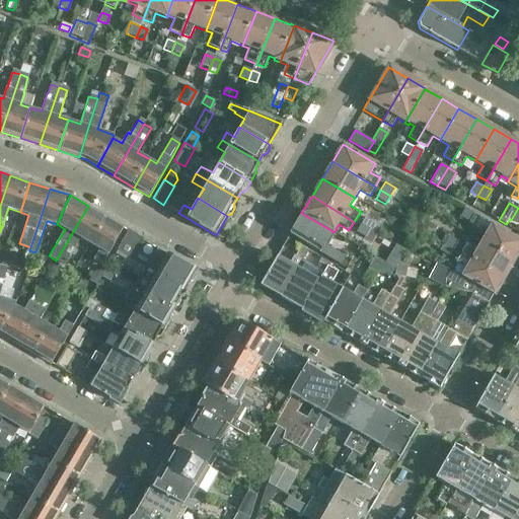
[(88,206),(56,261),(64,265),(74,249),(80,238),(90,244),(106,217),(88,206)]
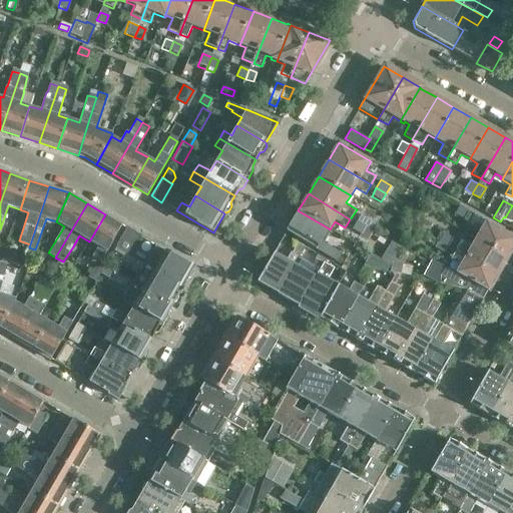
[(468,212),(456,205),(452,212),(464,219),(468,212)]
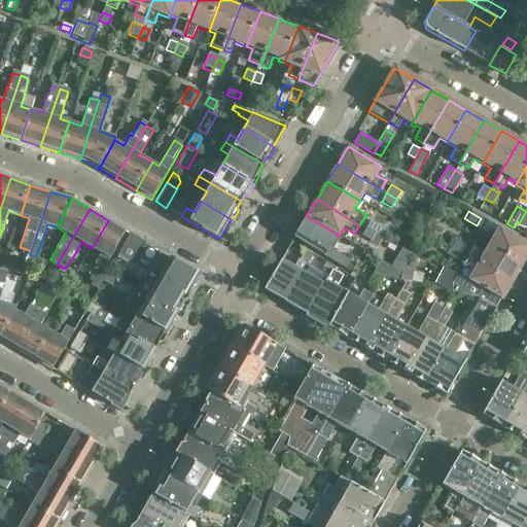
[(338,235),(306,216),(293,238),(346,269),(351,260),(330,248),(338,235)]
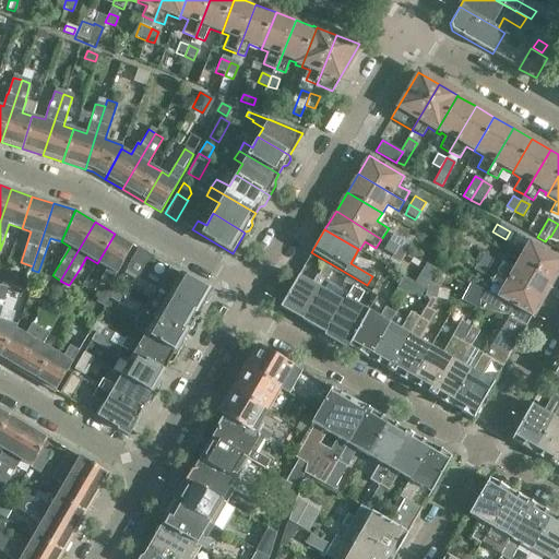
[(412,244),(393,233),(389,240),(406,251),(412,244)]
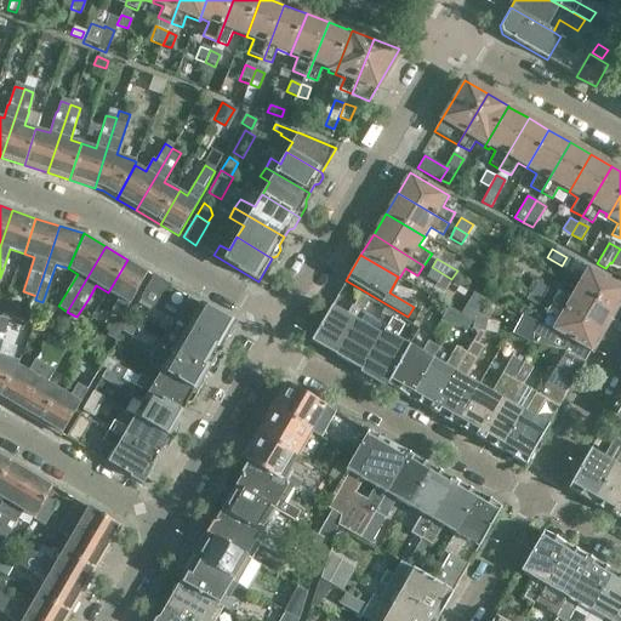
[(127,260),(108,292),(119,298),(112,312),(121,318),(130,305),(149,272),(127,260)]
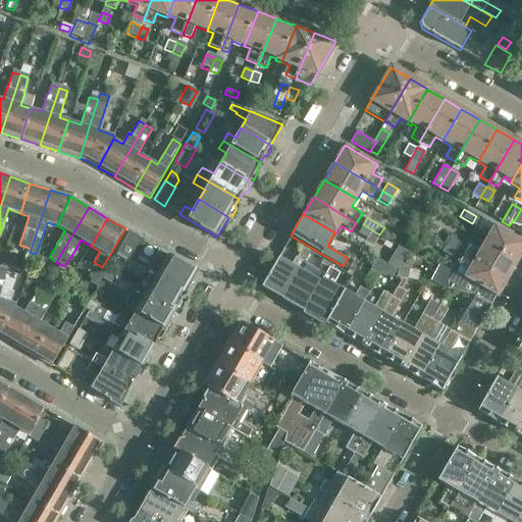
[(488,235),(483,243),(516,261),(521,251),(521,241),(483,218),(477,228),(488,235)]
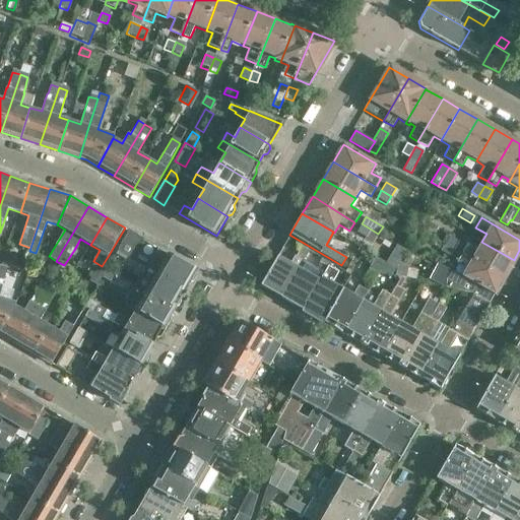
[(378,234),(362,223),(356,232),(373,242),(378,234)]
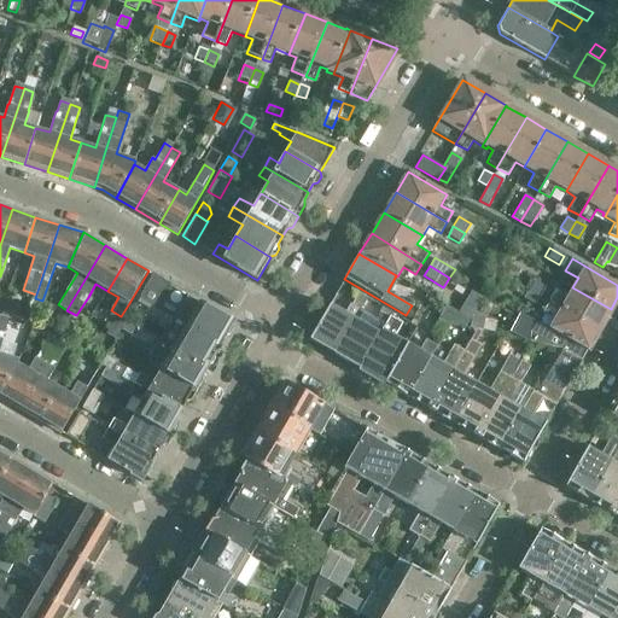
[(156,308),(169,285),(152,275),(139,298),(140,299),(150,305),(156,308)]
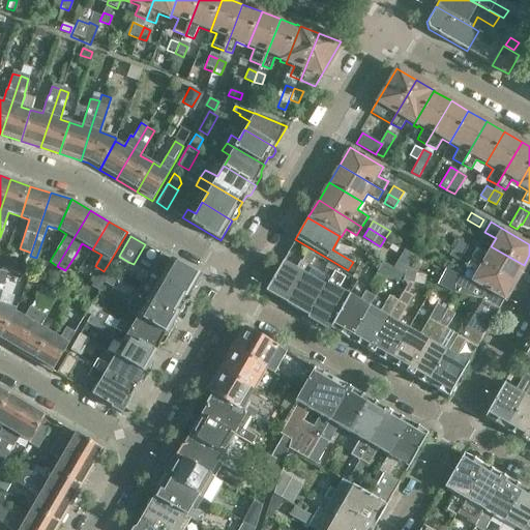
[(468,245),(459,240),(454,247),(465,253),(468,245)]
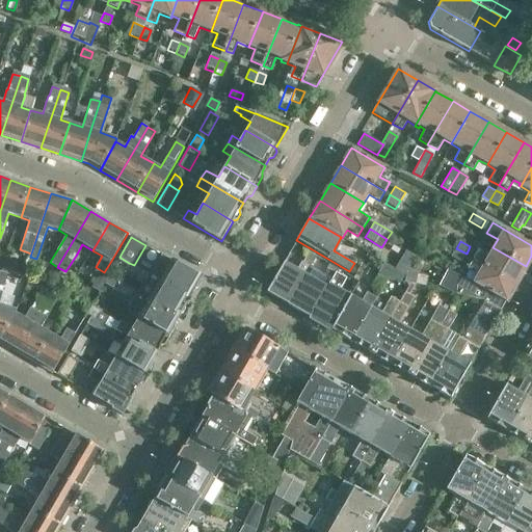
[(478,248),(472,259),(515,284),(526,266),(493,247),(488,255),(478,248)]
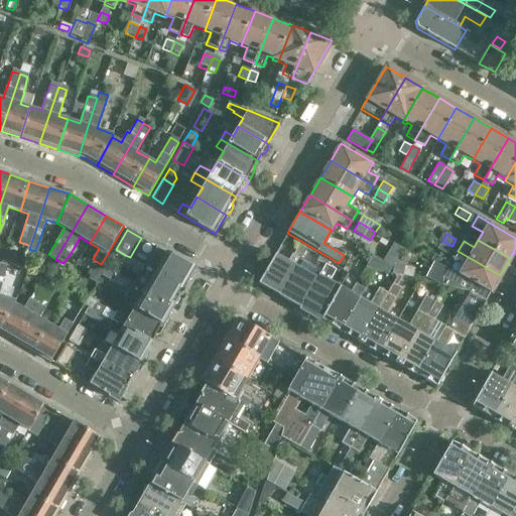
[(453,246),(442,241),(438,248),(448,253),(453,246)]
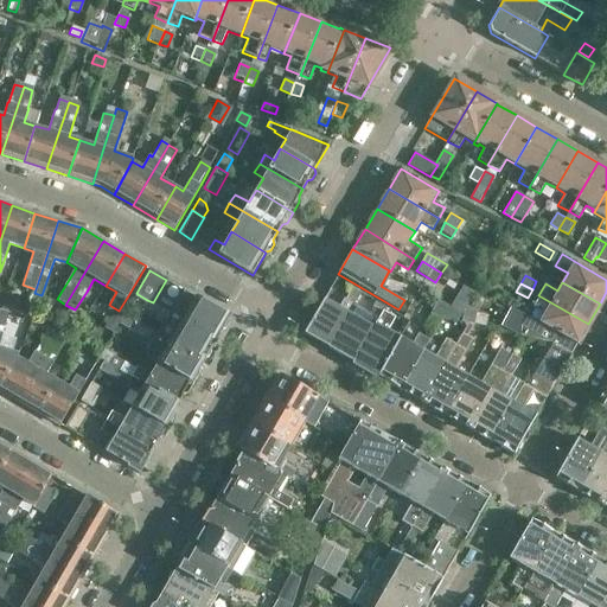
[(460,287),(449,305),(461,311),(472,293),(460,287)]
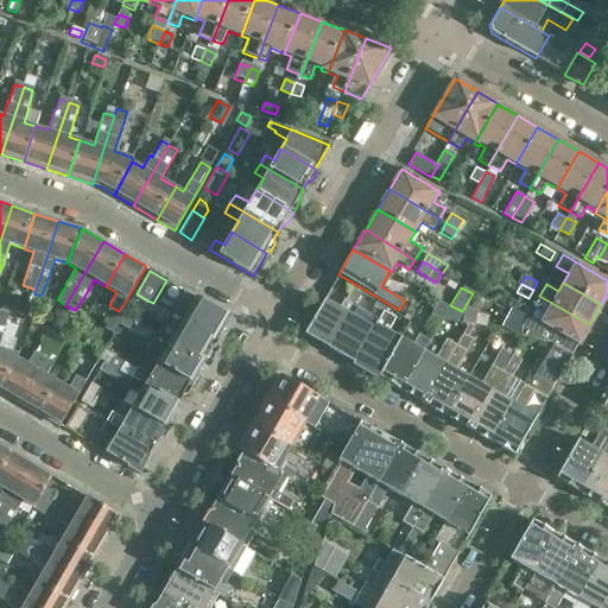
[(341,309),(325,299),(304,335),(329,349),(350,314),(349,314),(362,293),(353,289),(341,309)]
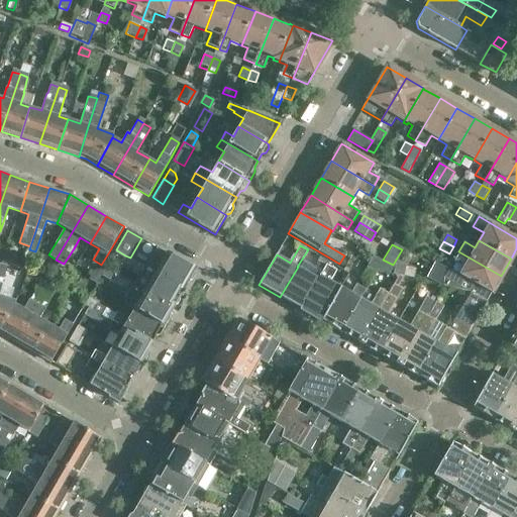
[(194,269),(167,253),(157,247),(145,267),(158,273),(159,272),(168,278),(167,281),(182,290),(187,281),(192,280),(195,275),(193,271),(194,269)]
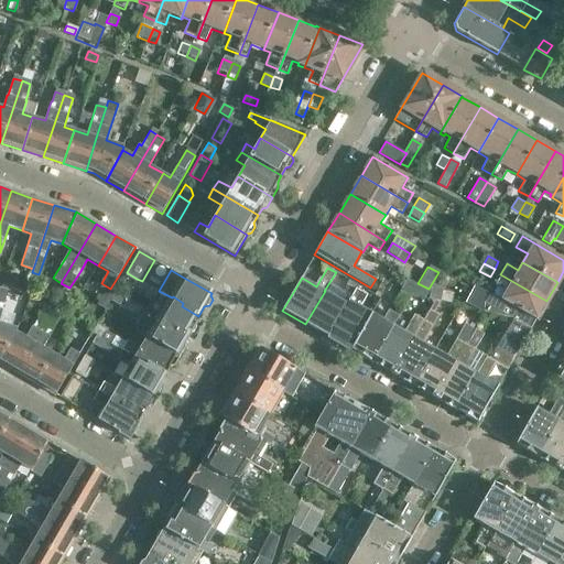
[(546,301),(500,274),(495,284),(506,291),(500,300),(537,321),(546,301)]
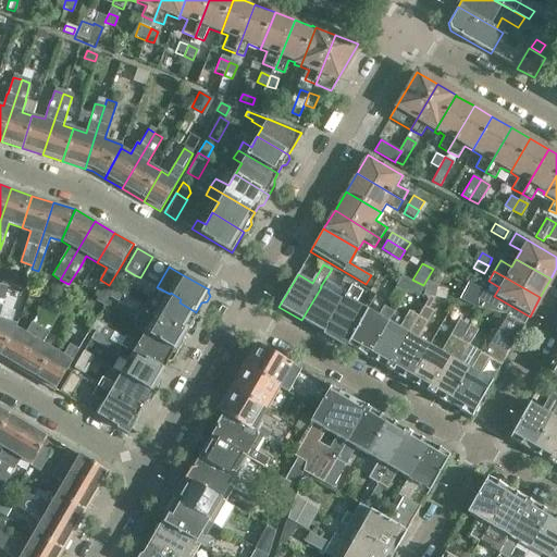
[(0,282),(9,285),(12,277),(3,274),(0,282)]
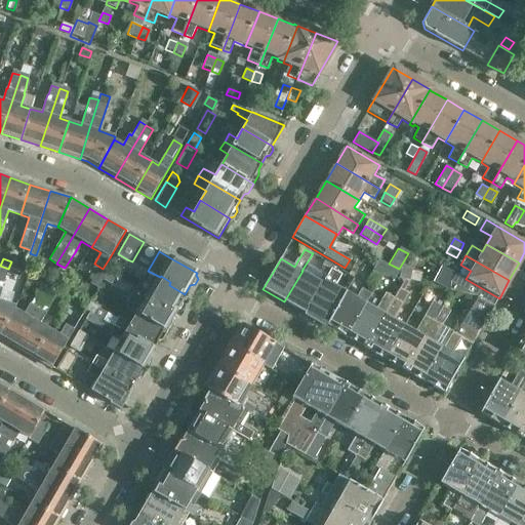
[(399,269),(379,258),(372,270),(382,275),(394,278),(399,269)]
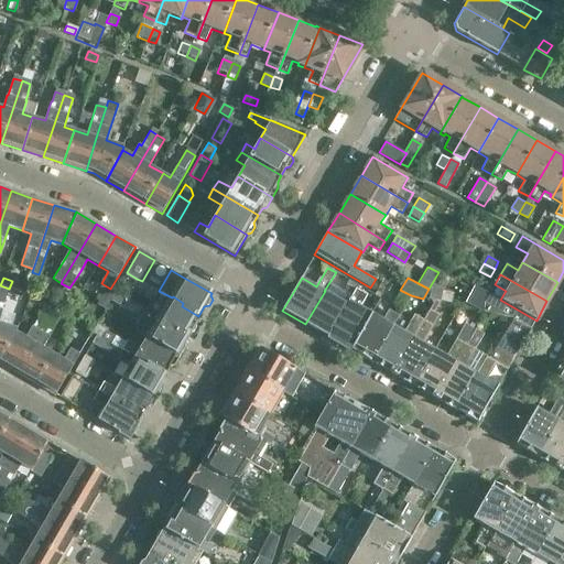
[(142,281),(137,279),(133,285),(143,291),(142,293),(152,299),(147,310),(159,316),(158,317),(187,336),(188,334),(193,333),(198,324),(197,318),(198,316),(182,306),(183,303),(173,296),(172,297),(159,291),(142,281)]
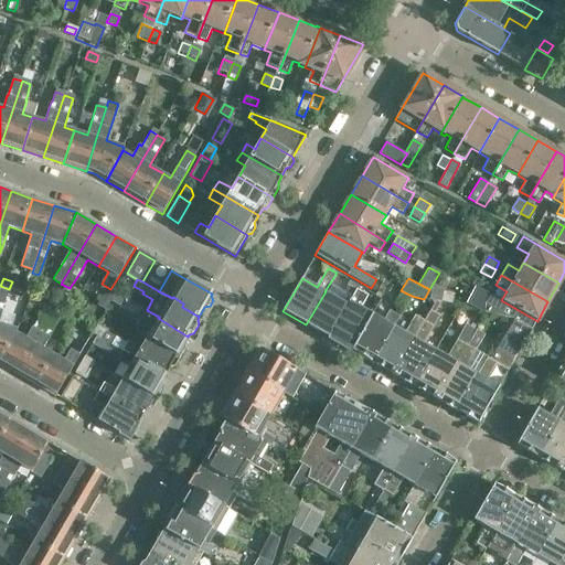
[(326,291),(306,324),(329,338),(348,305),(359,286),(350,280),(339,300),(326,291)]
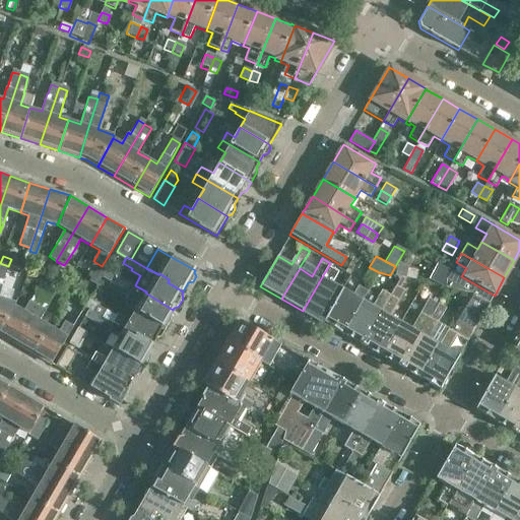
[(0,264),(0,334),(16,307),(15,307),(16,304),(0,298),(0,294),(8,266),(0,263),(0,264)]
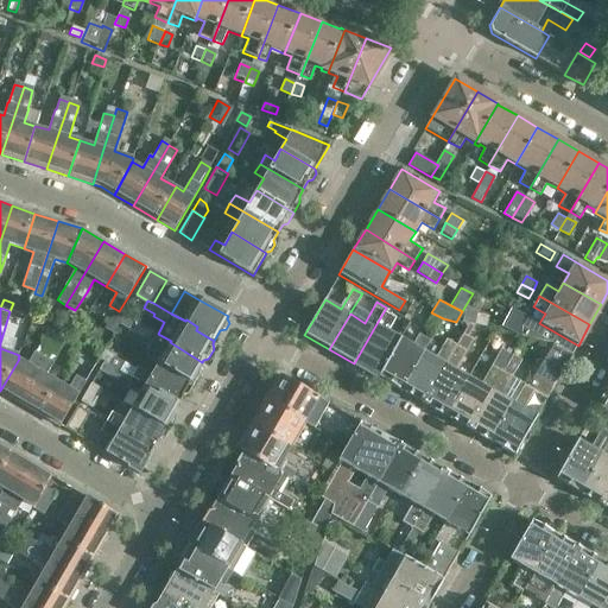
[(122,318),(112,312),(103,327),(114,333),(119,324),(122,318)]
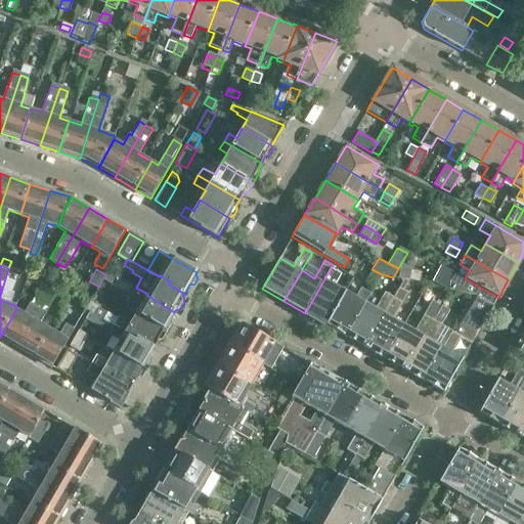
[(322,282),(305,313),(325,324),(343,295),(332,289),(340,274),(331,269),(322,282)]
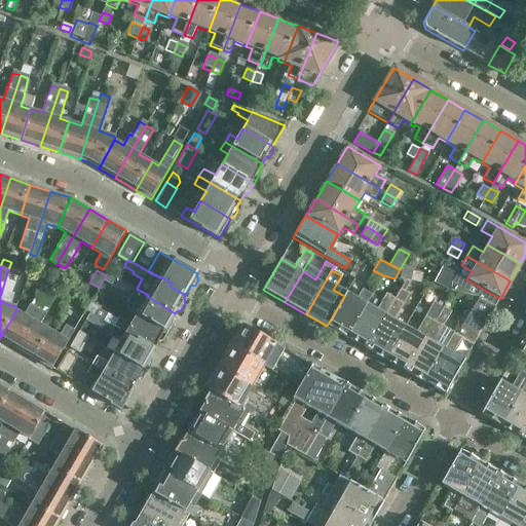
[(111,286),(116,277),(108,272),(106,275),(103,280),(111,286)]
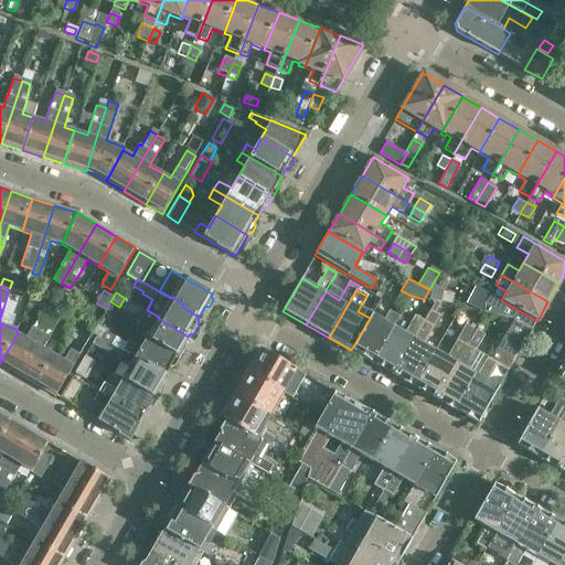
[(392,307),(402,312),(409,299),(398,294),(392,307)]
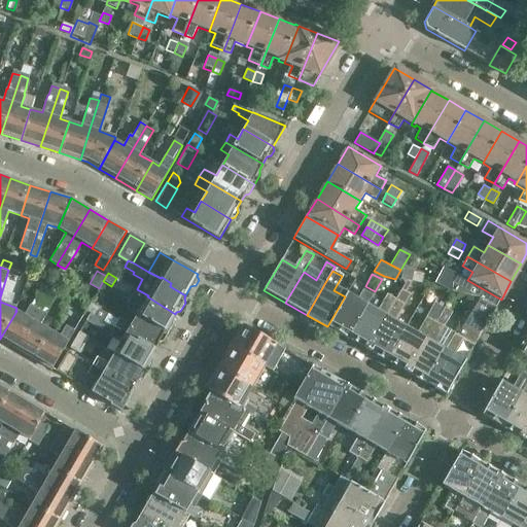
[(452,291),(461,293),(477,296),(478,296),(496,308),(501,300),(467,280),(457,274),(452,283),(452,291)]
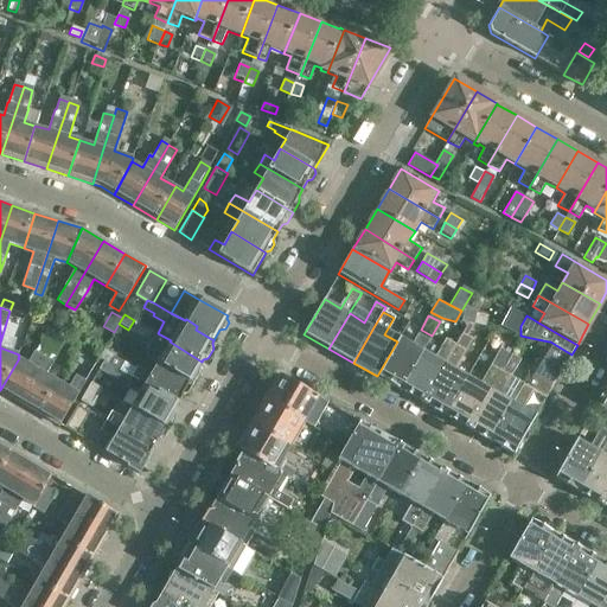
[(19,358),(0,390),(0,391),(18,402),(56,338),(48,333),(36,351),(27,363),(19,358)]
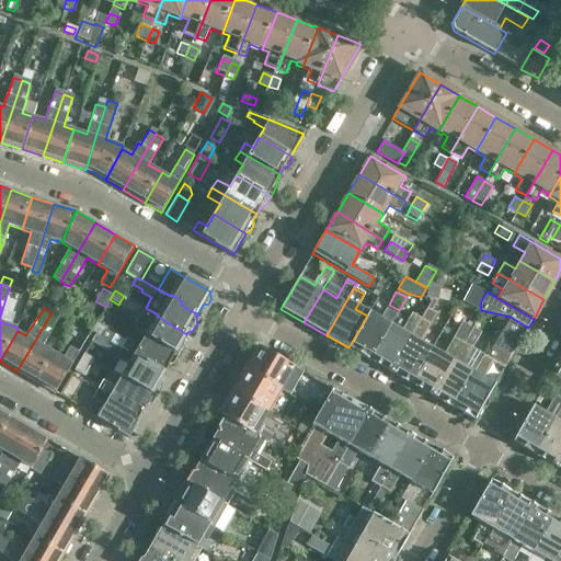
[(146,308),(140,317),(133,329),(146,336),(178,355),(184,345),(183,340),(186,334),(157,316),(158,315),(146,308)]
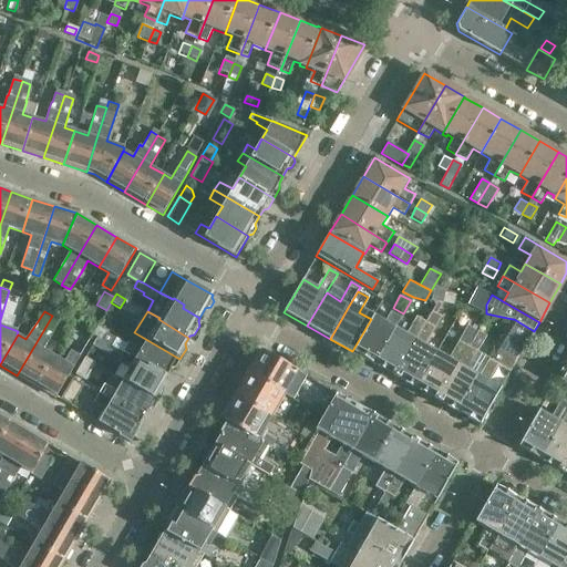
[(373,315),(371,319),(352,351),(374,363),(398,322),(399,322),(401,318),(391,312),(385,321),(373,315)]
